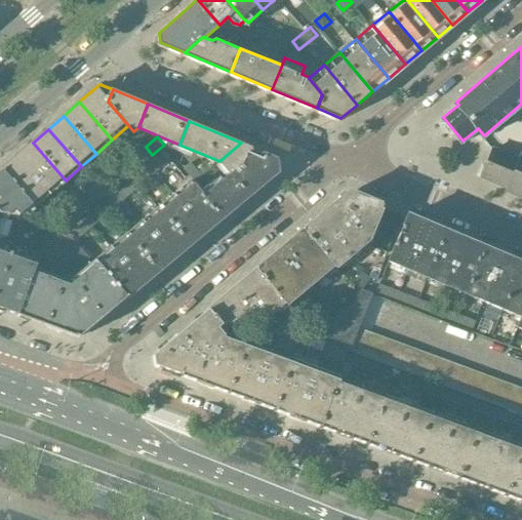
[(66,181),(33,143),(17,156),(51,193),(66,181)]
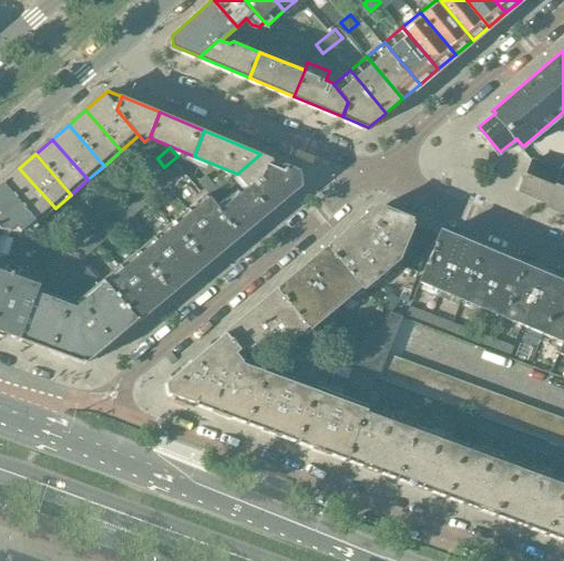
[(247,186),(278,162),(260,154),(237,174),(247,186)]
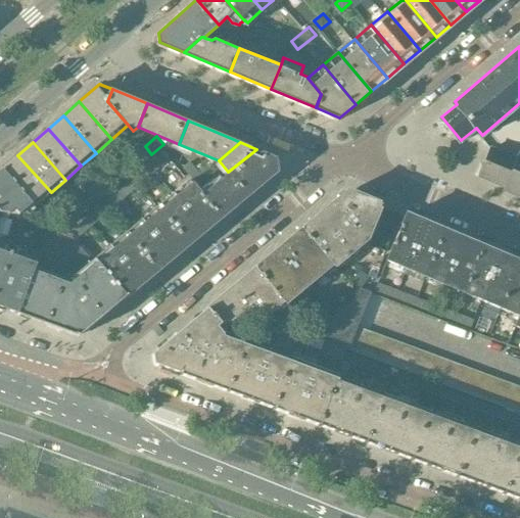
[(178,149),(173,143),(150,161),(155,169),(178,149)]
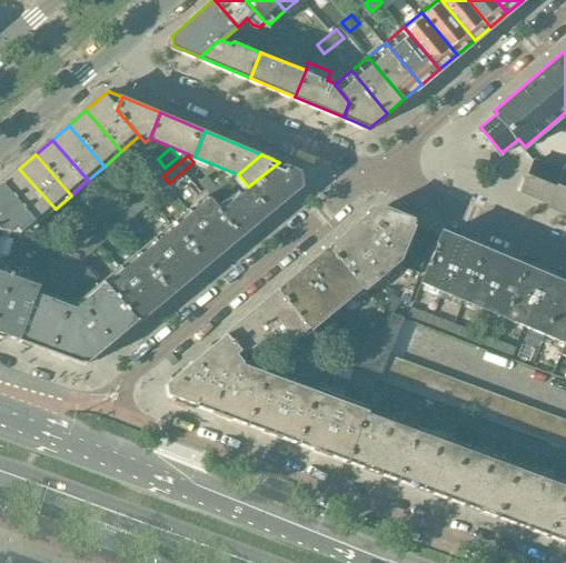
[(536,158),(529,174),(524,188),(553,200),(550,203),(565,210),(565,170),(536,158)]
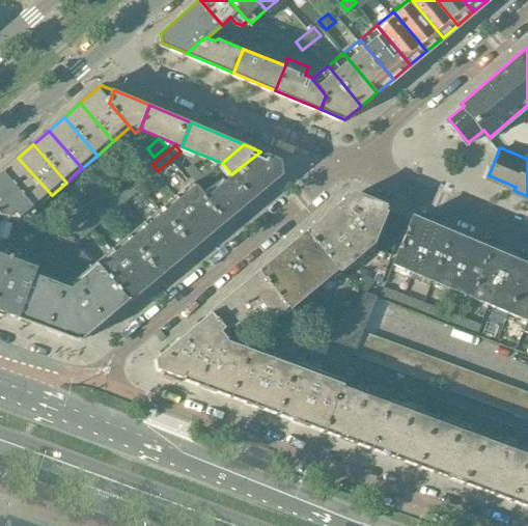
[(154,157),(147,148),(132,161),(139,169),(154,157)]
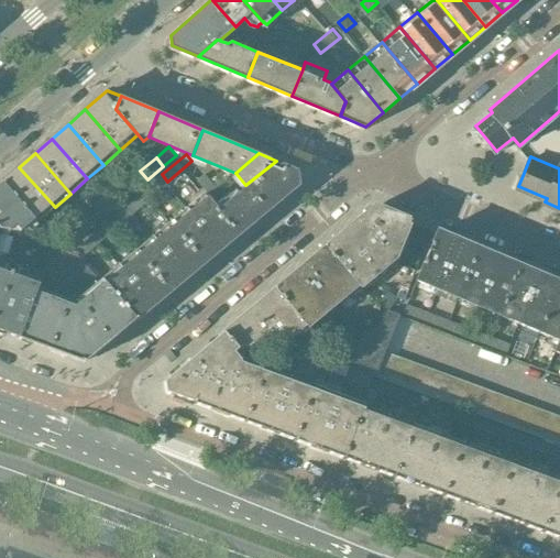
[(265,210),(299,182),(297,170),(276,161),(245,185),(265,210)]
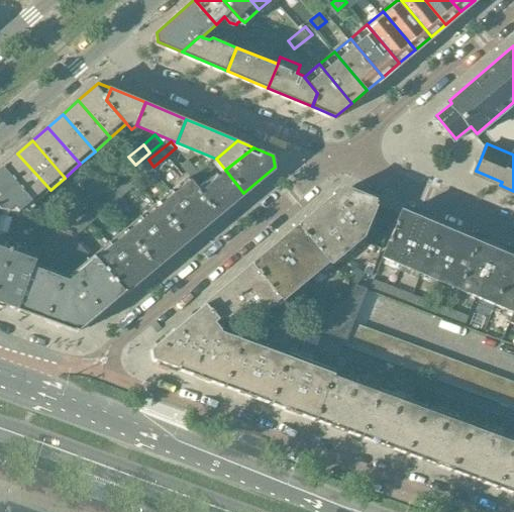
[(50,190),(17,154),(2,167),(31,199),(31,200),(34,203),(50,190)]
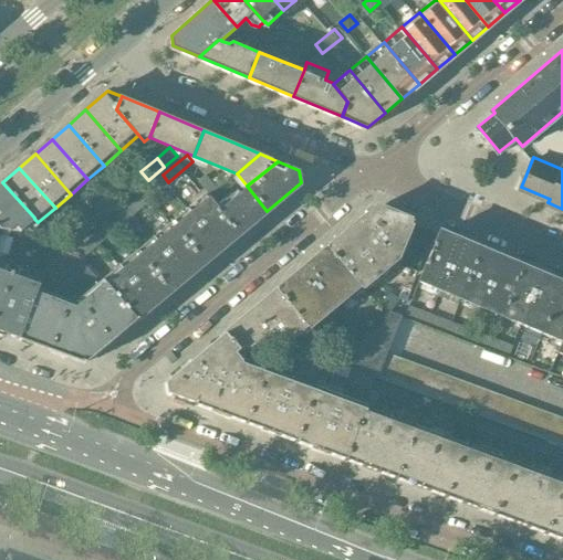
[(208,170),(200,178),(216,197),(223,189),(208,170)]
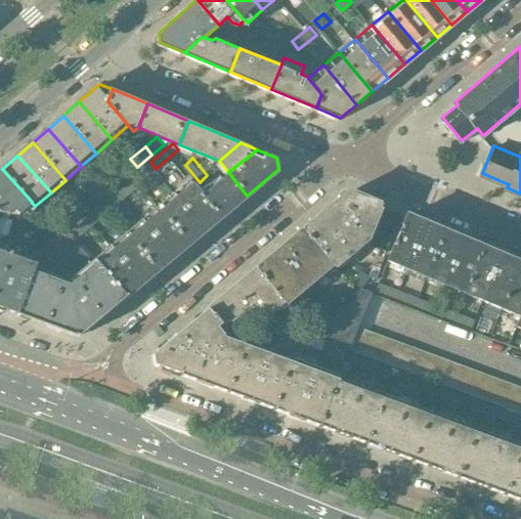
[(122,180),(137,167),(130,159),(115,172),(122,180)]
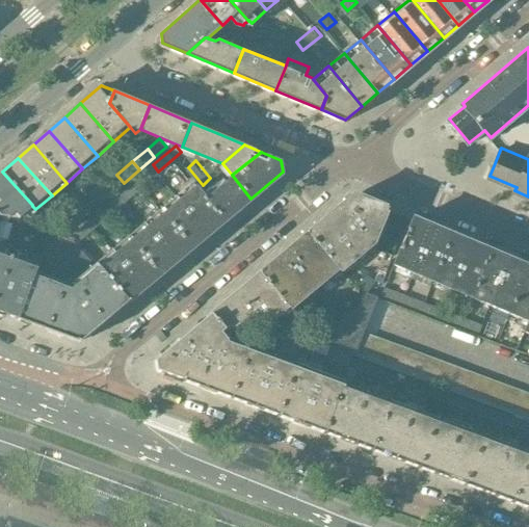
[(143,184),(158,172),(153,164),(137,178),(143,184)]
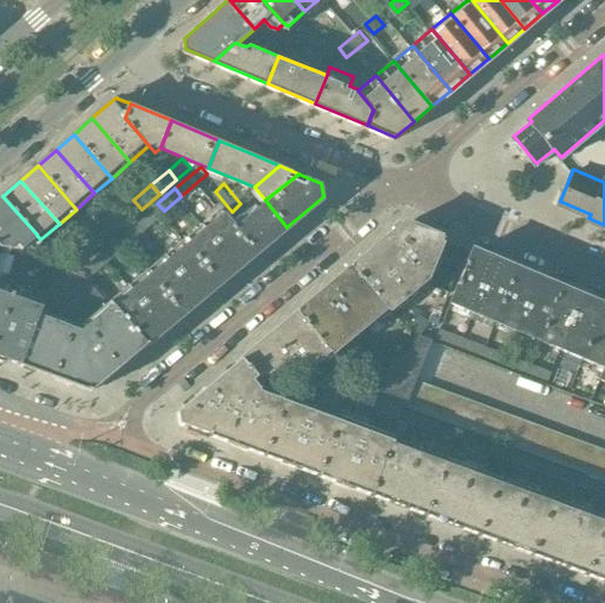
[(37,234),(2,196),(0,198),(0,245),(7,246),(24,246),(37,236),(37,234)]
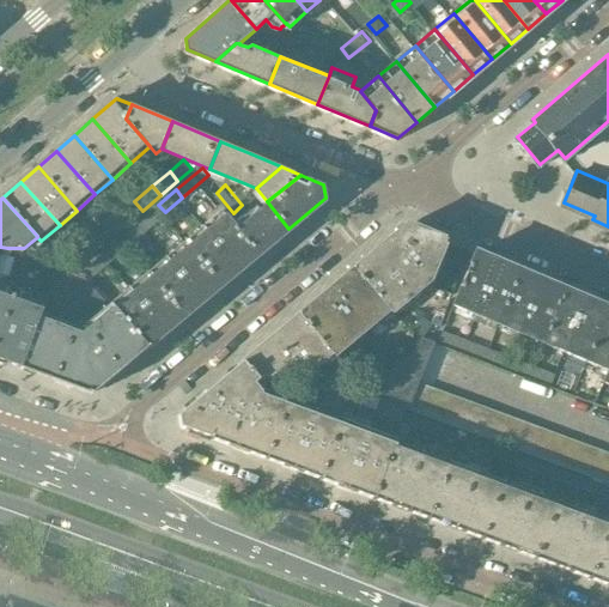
[(142,211),(134,201),(116,216),(125,225),(142,211)]
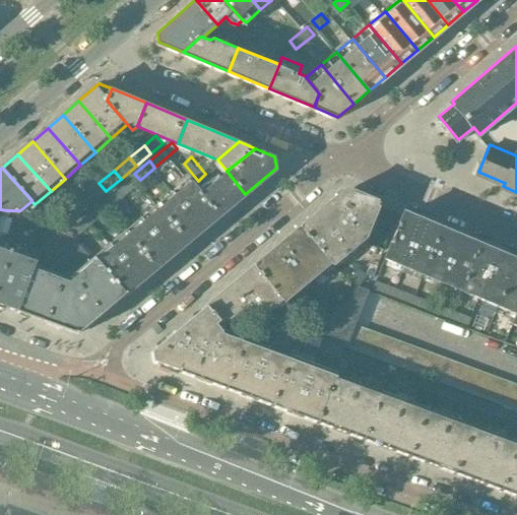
[(245,194),(227,171),(201,192),(219,215),(245,194)]
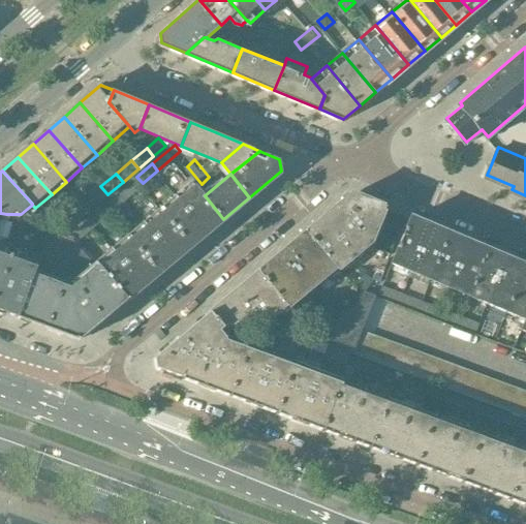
[(127,196),(143,183),(136,177),(121,189),(127,196)]
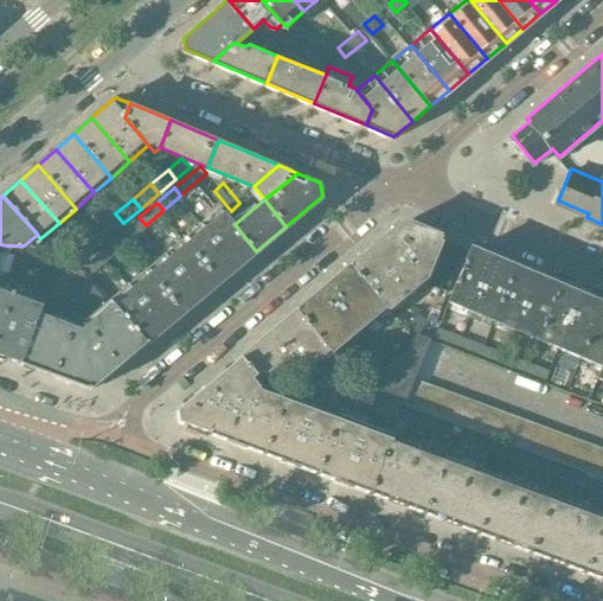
[(256,251),(235,224),(219,205),(200,221),(238,266),(256,251)]
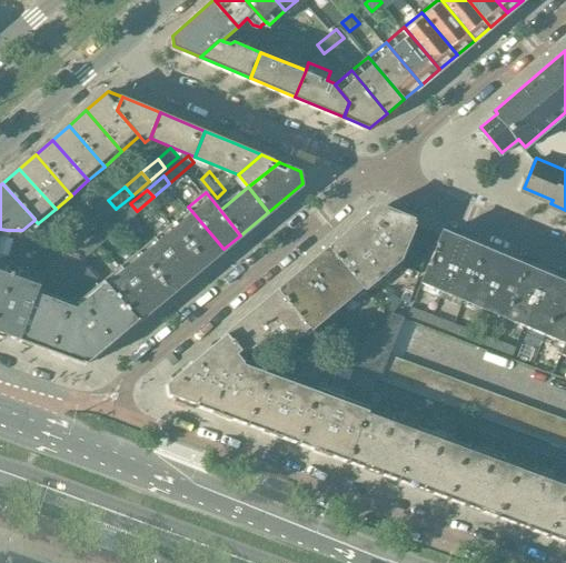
[(98,224),(116,209),(108,200),(91,215),(98,224)]
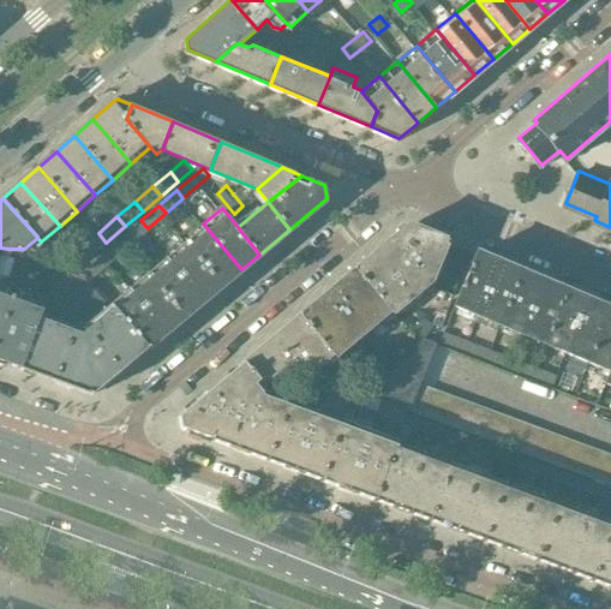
[(129,244),(148,228),(141,220),(121,237),(129,244)]
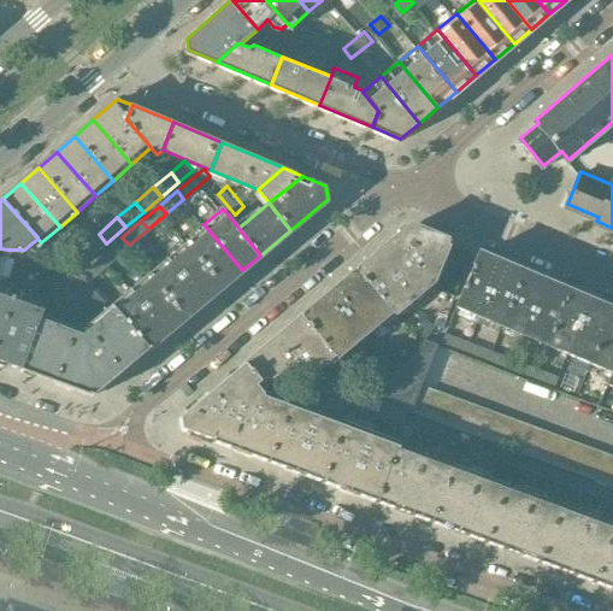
[(435,278),(452,239),(416,223),(410,224),(398,235),(435,278)]
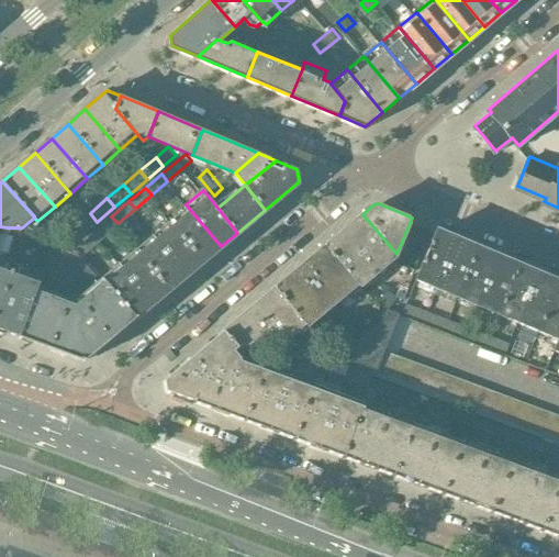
[(221,246),(186,204),(169,219),(172,224),(203,260),(221,246)]
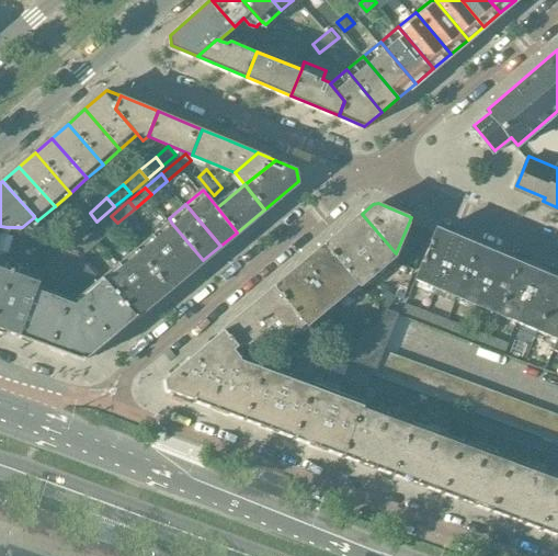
[(77,238),(97,222),(90,213),(70,229),(77,238)]
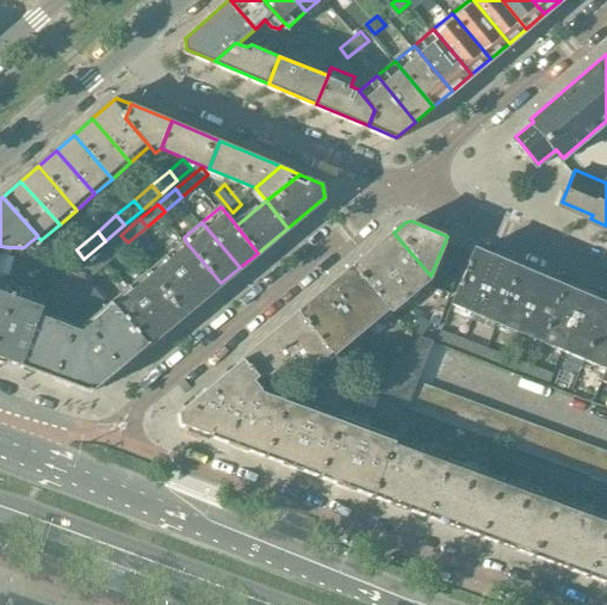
[(431,276),(394,233),(373,249),(410,292),(431,276)]
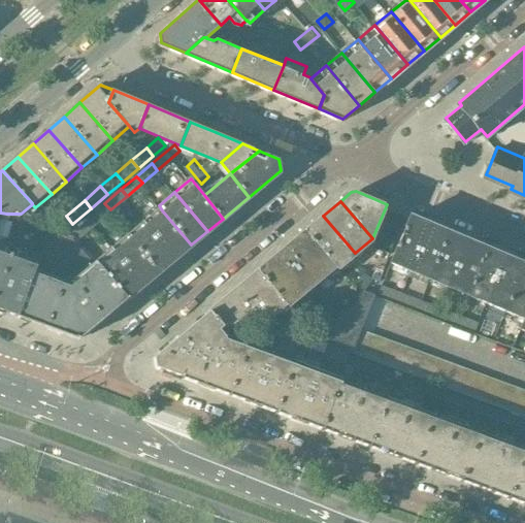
[(95,223),(110,209),(104,203),(89,216),(95,223)]
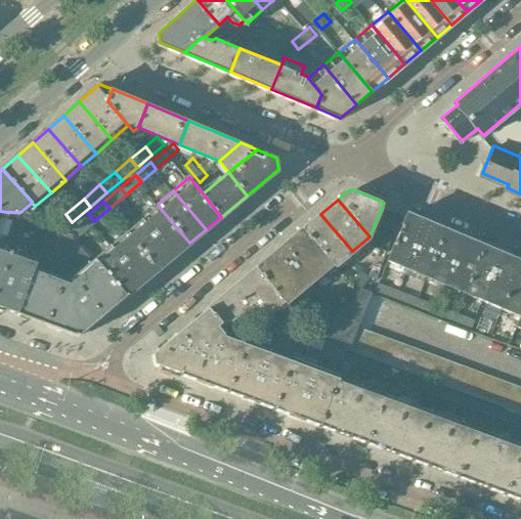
[(189,243),(161,209),(158,204),(142,216),(175,256),(189,243)]
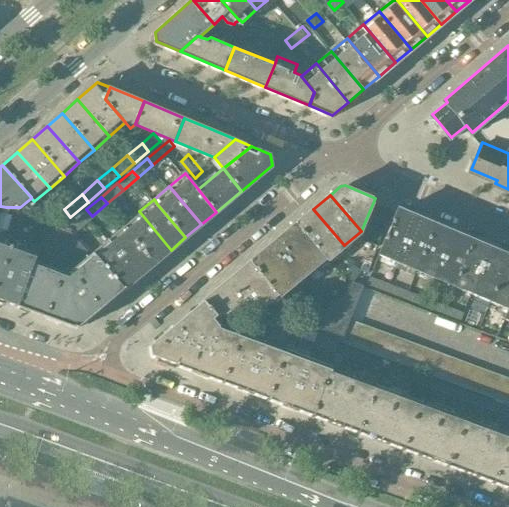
[(399,260),(417,215),(399,208),(380,252),(399,260)]
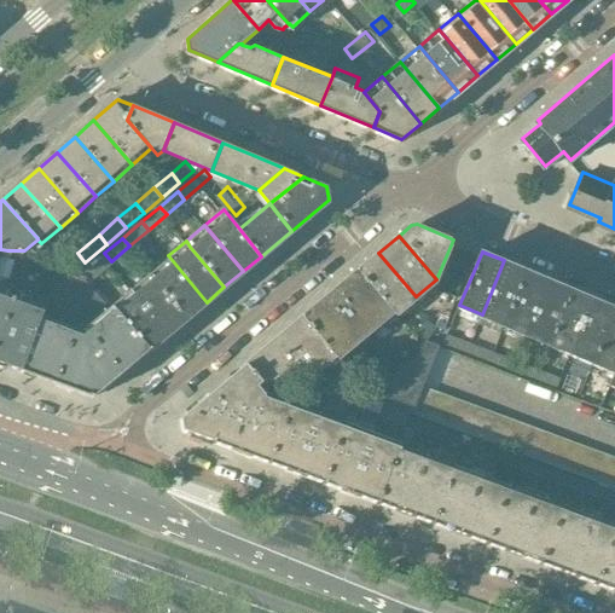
[(94,275),(111,261),(104,253),(88,267),(94,275)]
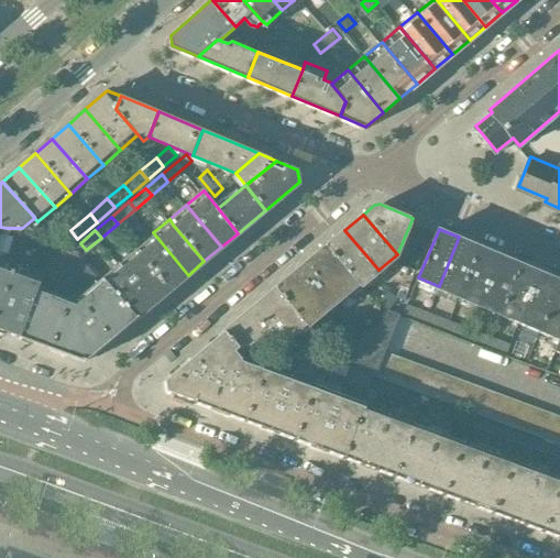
[(379,270),(344,230),(327,244),(357,280),(361,285),(379,270)]
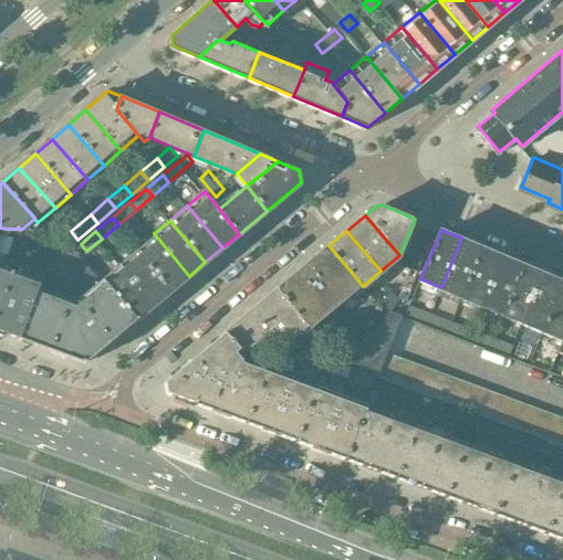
[(189,276),(154,233),(137,247),(142,252),(173,289),(189,276)]
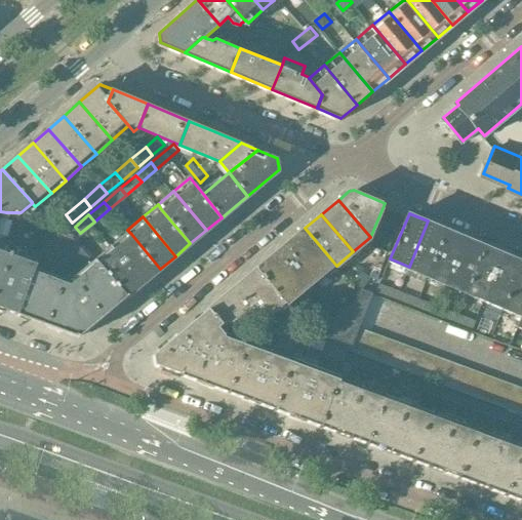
[(428,274),(446,229),(428,221),(409,267),(428,274)]
